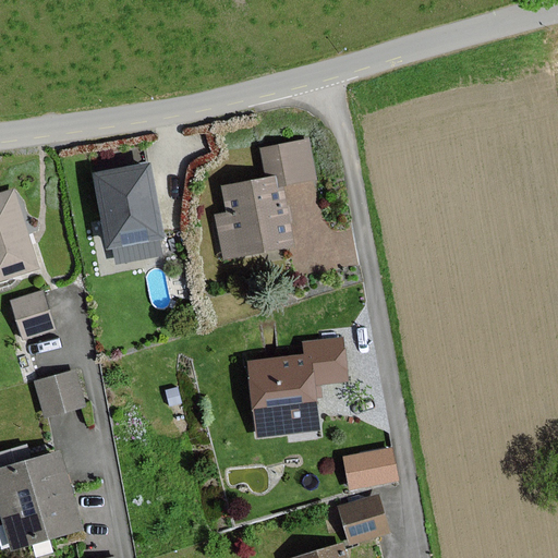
[(307,142),(262,149),(267,181),(222,190),(227,214),(216,216),(223,259),(293,246),(281,185),(314,179),(307,142)]
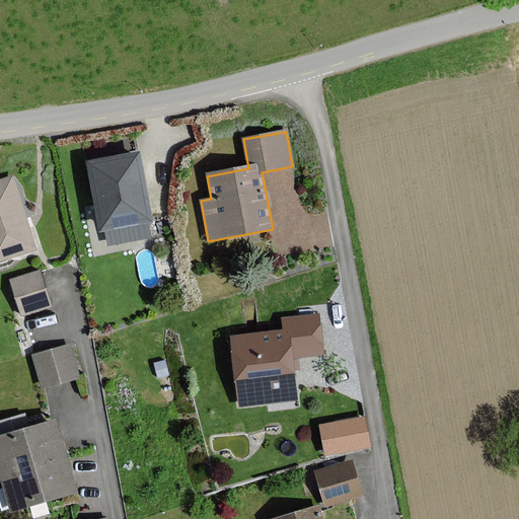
[(137,153),(86,161),(98,231),(149,222),(137,153)]
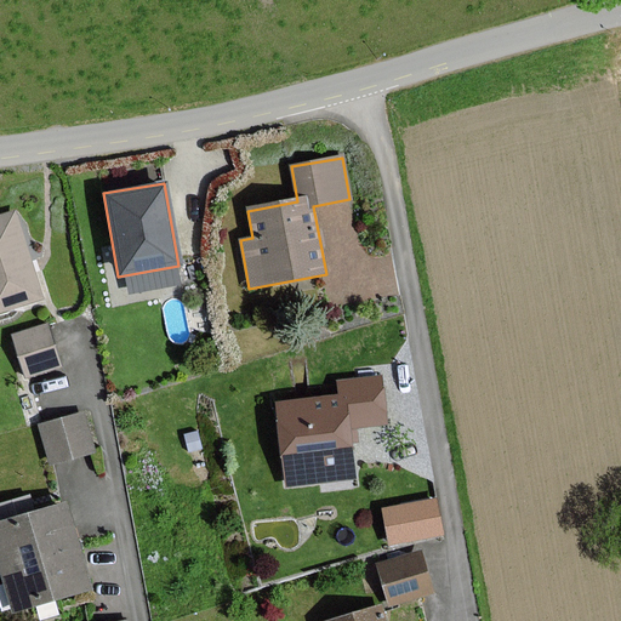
[(15,210),(0,215),(0,312),(43,300),(15,210)]
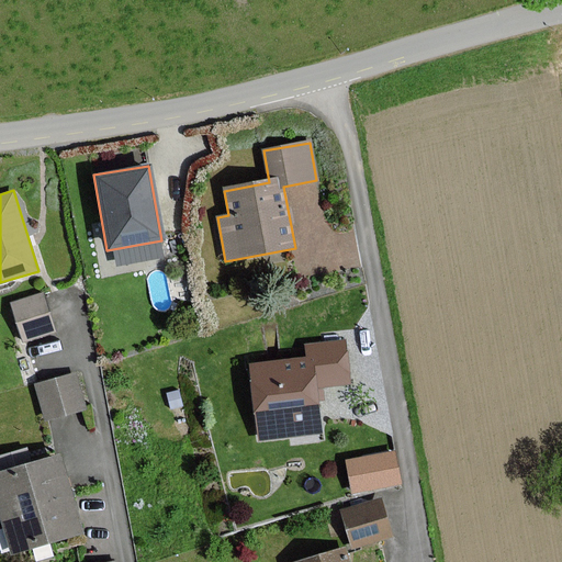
[(53,330),(43,294),(9,303),(18,340),(53,330)]
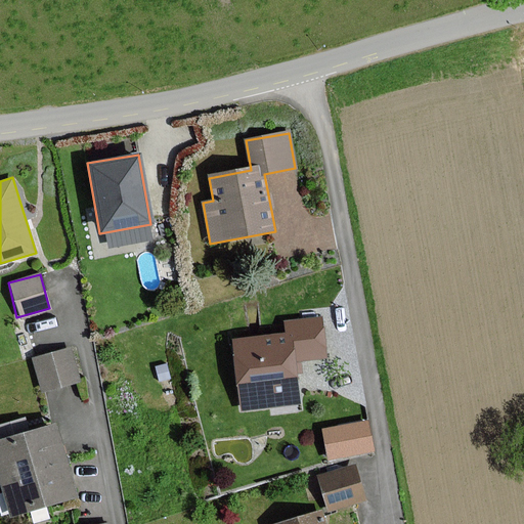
[(322,318),(285,321),(286,335),(231,340),(238,411),(299,405),(295,361),(326,358),(322,318)]
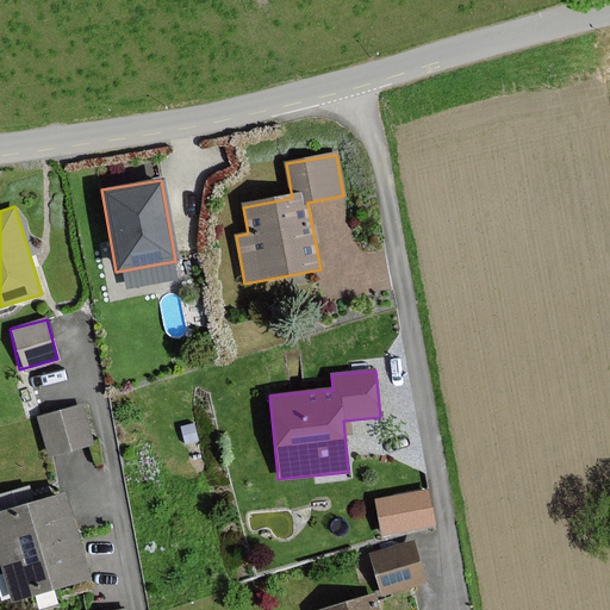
[(98,447),(86,408),(42,419),(54,460),(98,447)]
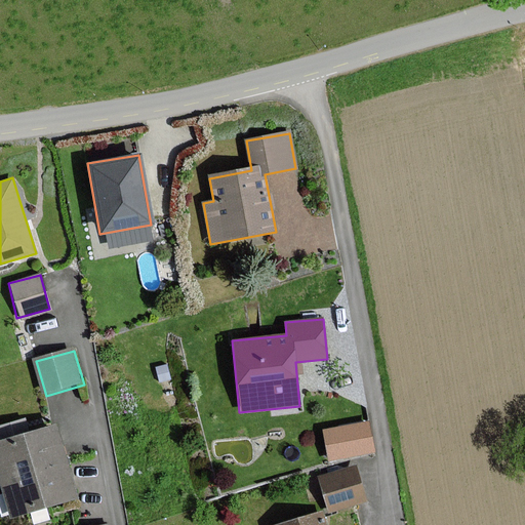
[(367,425),(324,432),(328,459),(372,451),(367,425)]
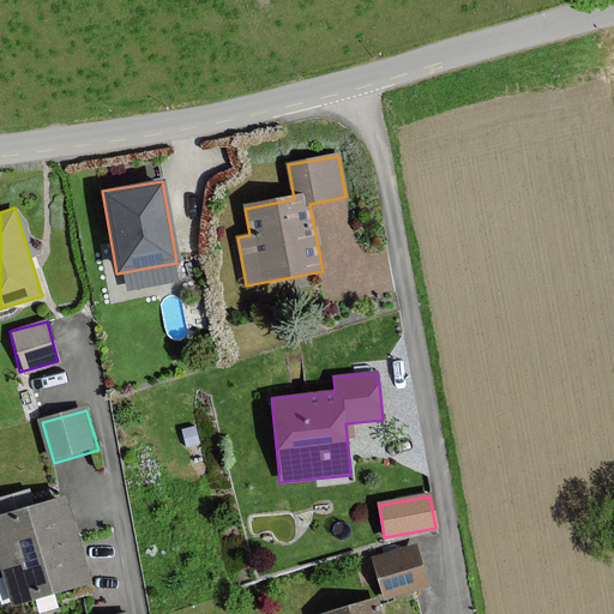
[(62,499),(0,517),(0,563),(74,542),(62,499)]
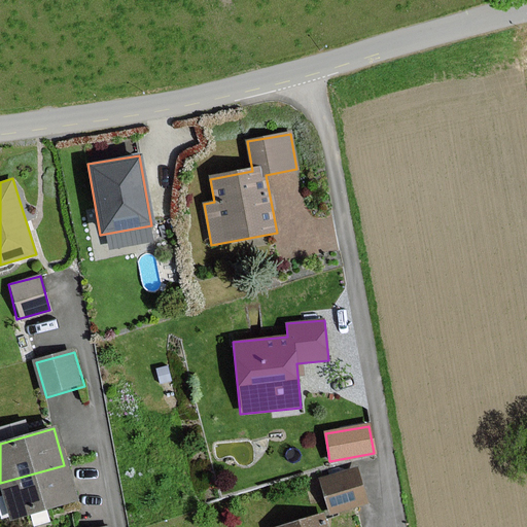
[(74,501),(64,465),(0,483),(0,484),(10,520),(74,501)]
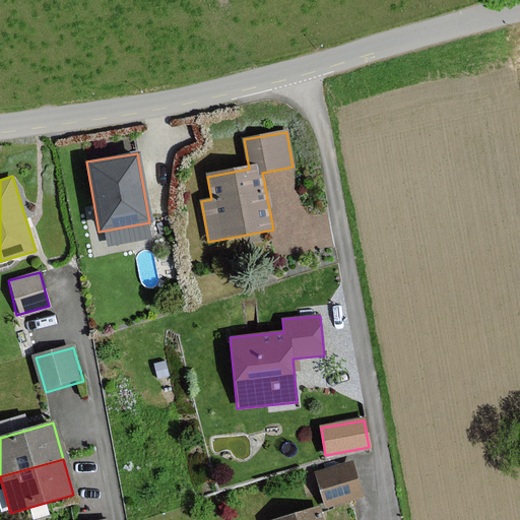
[(364,497),(358,477),(353,464),(320,475),(331,508),(364,497)]
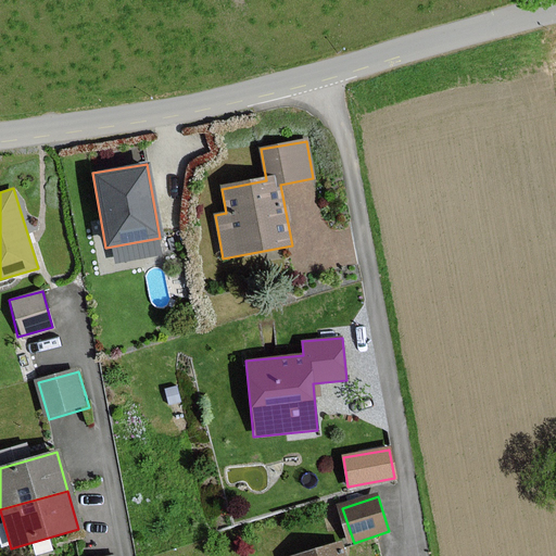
[(298,555),(346,555),(344,544),(298,555)]
